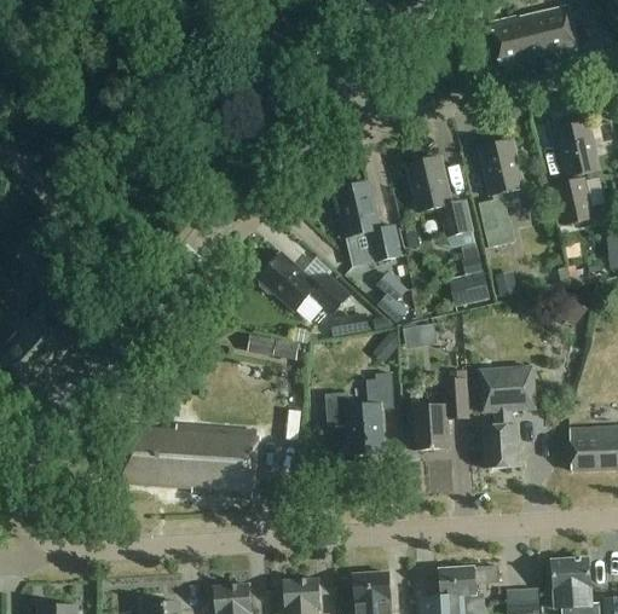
[(577,46),(567,4),(520,15),(519,13),(490,19),(500,61),(556,47),(556,51),(577,46)]
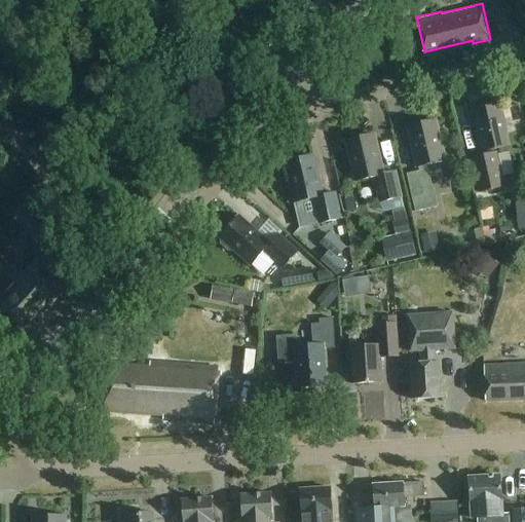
[(479,191),(504,185),(496,147),(510,144),(499,103),(473,109),(483,154),(471,157),(479,191)]
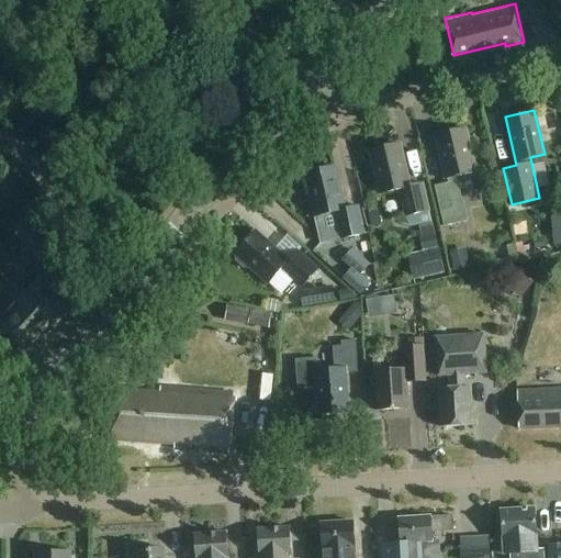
[(442,224),(468,219),(459,187),(457,174),(474,169),(464,126),(435,133),(446,176),(447,180),(434,183),(439,210),(442,224)]
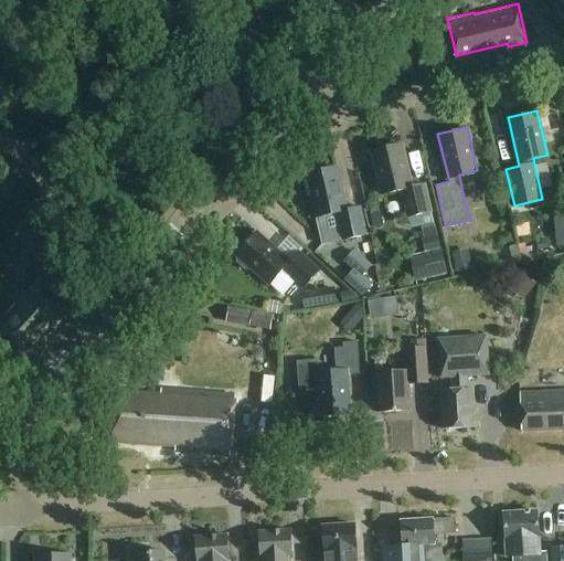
[(411,184),(401,143),(373,149),(383,193),(402,189),(408,215),(432,210),(425,182),(411,184)]
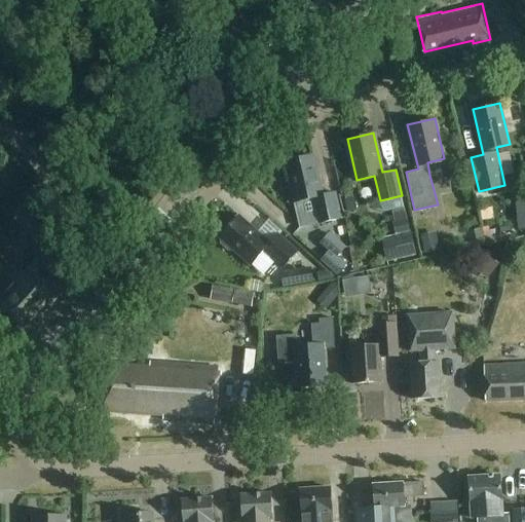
[(322,193),(312,153),(279,161),(285,187),(292,185),(295,201),(312,197),(319,222),(341,217),(335,191),(322,193)]
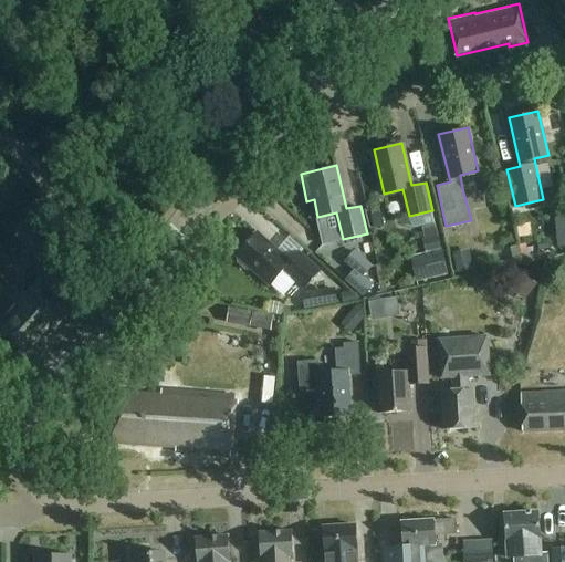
[(375,226),(385,224),(382,210),(372,212),(375,226)]
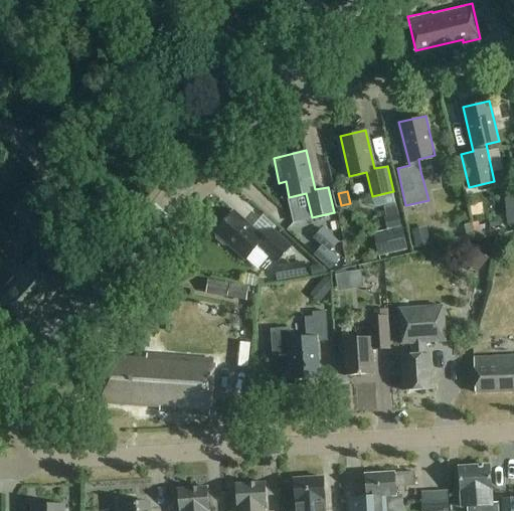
[(263,236),(232,209),(215,229),(217,231),(215,233),(215,236),(222,243),(226,243),(228,240),(246,257),(259,243),(277,260),(291,243),(271,226),(263,236)]
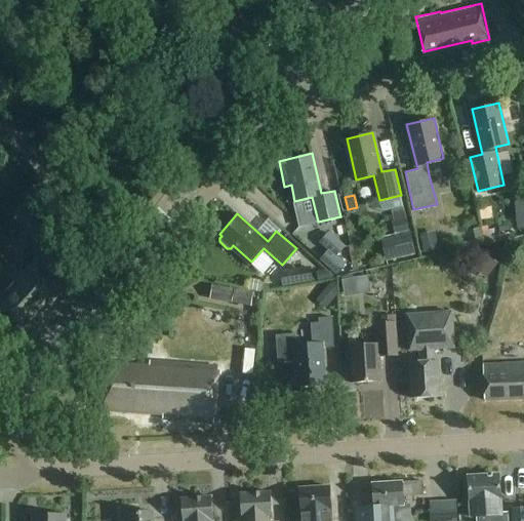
[(395,222),(393,222),(395,234),(410,231),(407,218),(395,222)]
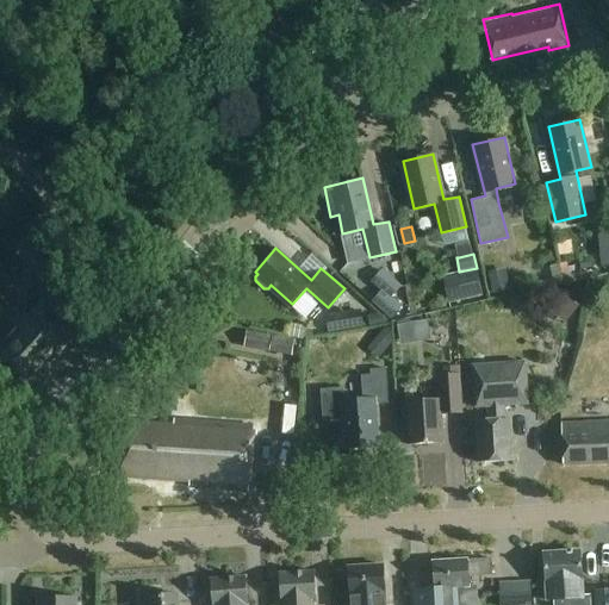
[(503,267),(486,270),(491,291),(508,287),(503,267)]
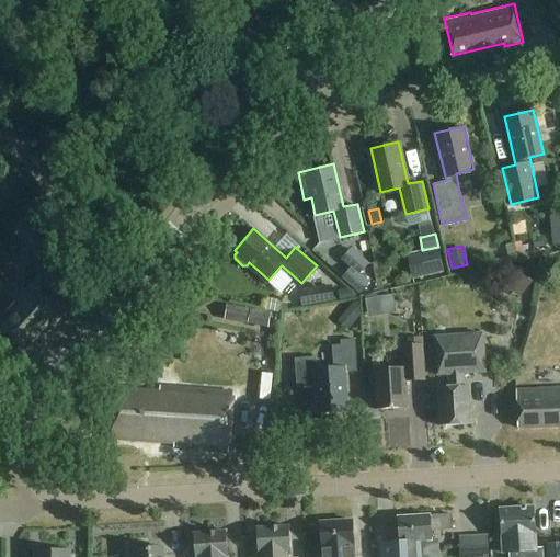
[(342,276),(357,291),(367,280),(357,271),(367,260),(355,249),(345,260),(352,265),(342,276)]
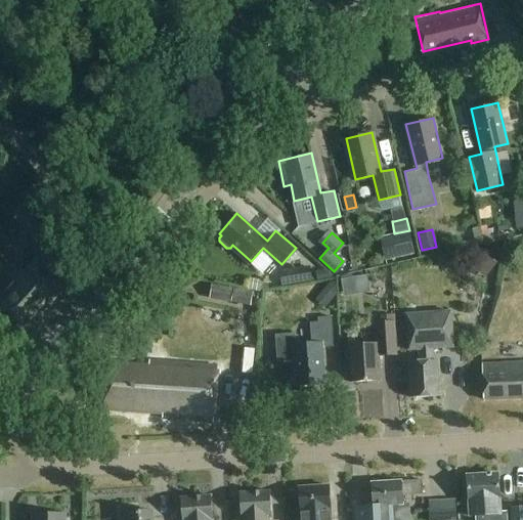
[(411,248),(381,255),(383,266),(415,259),(411,248)]
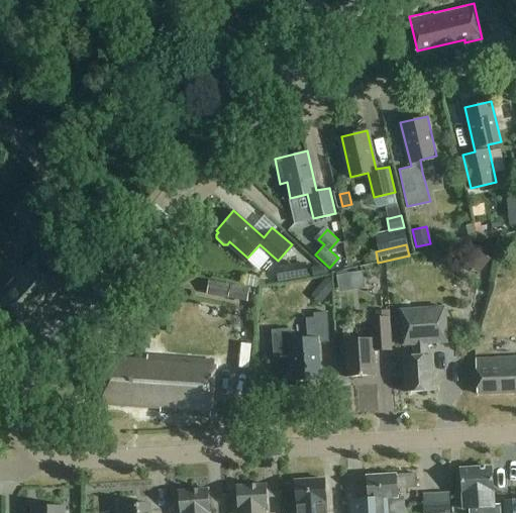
[(480,273),(491,258),(479,247),(467,263),(480,273)]
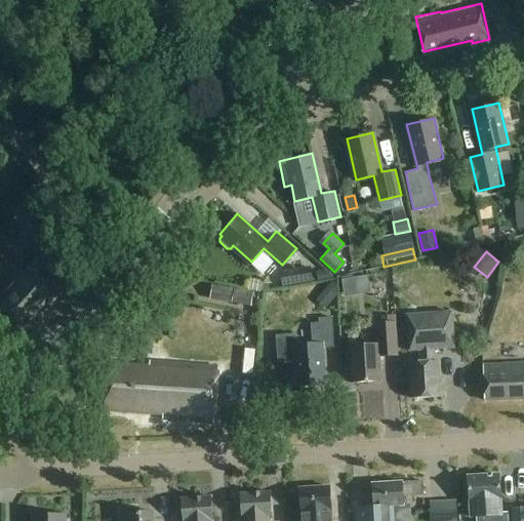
[(315,270),(317,278),(331,275),(324,268),(315,270)]
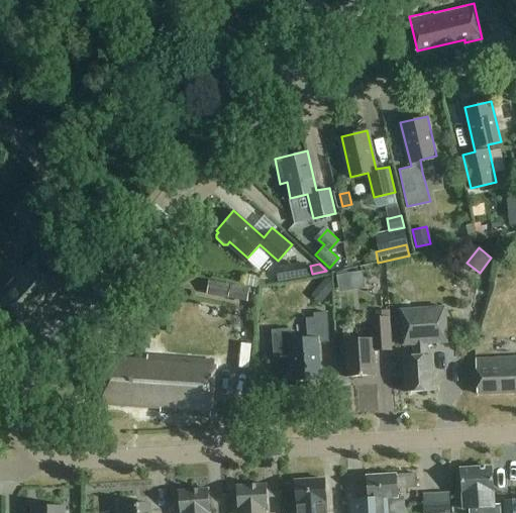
[(256,285),(259,275),(245,273),(243,282),(256,285)]
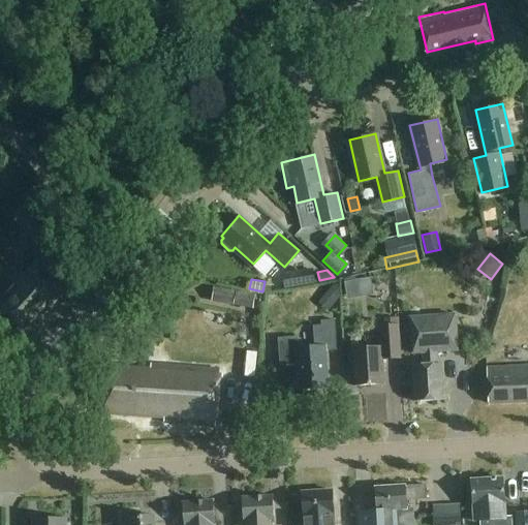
[(312,282),(284,287),(285,295),(313,288),(312,282)]
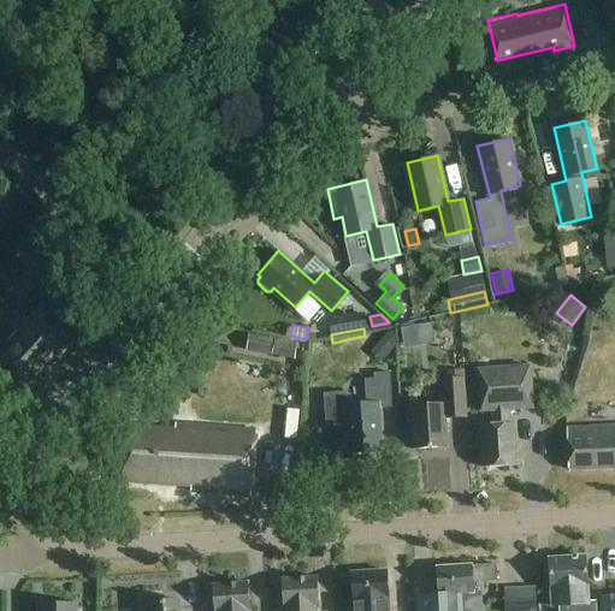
[(384,334),(371,350),(383,360),(396,344),(396,330),(389,330),(384,334)]
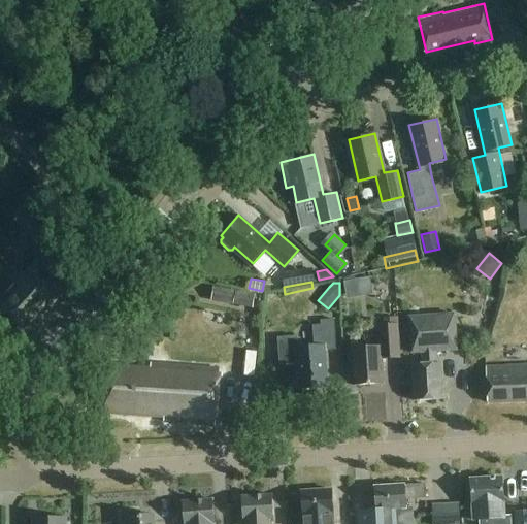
[(254,306),(256,292),(213,285),(211,299),(254,306)]
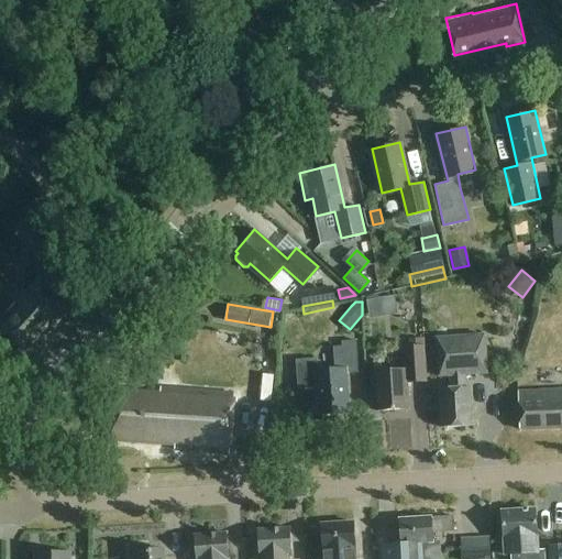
[(463,384),(462,371),(485,370),(483,331),(434,335),(437,373),(449,372),(450,385),(438,386),(440,424),(471,422),(469,384),(463,384)]
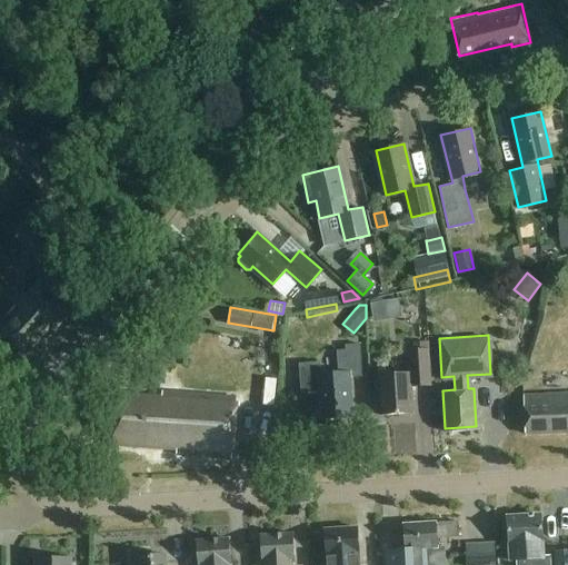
[(321,360),(301,362),(304,390),(319,389),(321,417),(351,416),(348,374),(361,373),(359,340),(345,342),(345,347),(337,348),(338,370),(322,372),(321,360)]
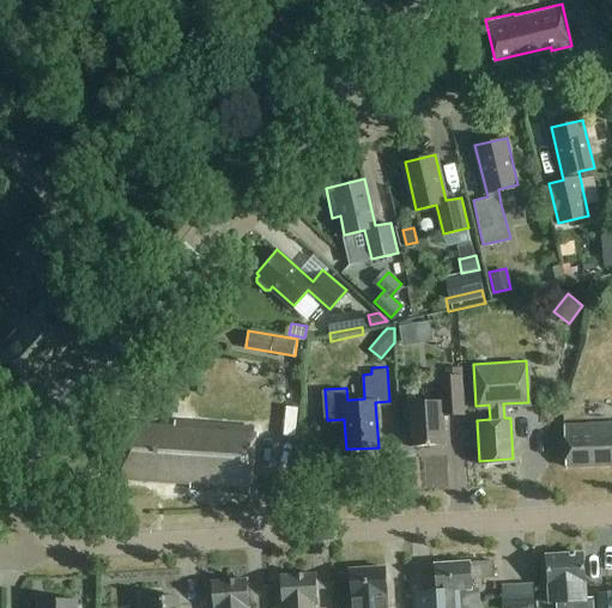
[(444,442),(442,413),(464,412),(461,374),(447,374),(438,375),(440,397),(408,400),(408,405),(405,405),(403,408),(404,415),(406,418),(408,418),(411,444),(444,442)]
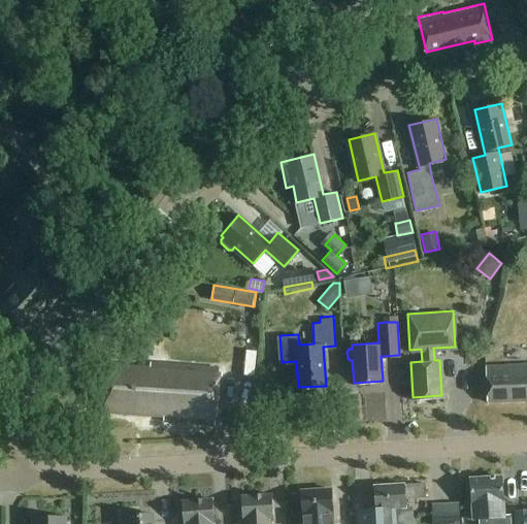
[(219,367),(126,360),(125,366),(109,365),(106,410),(163,414),(163,420),(215,424),(219,367)]
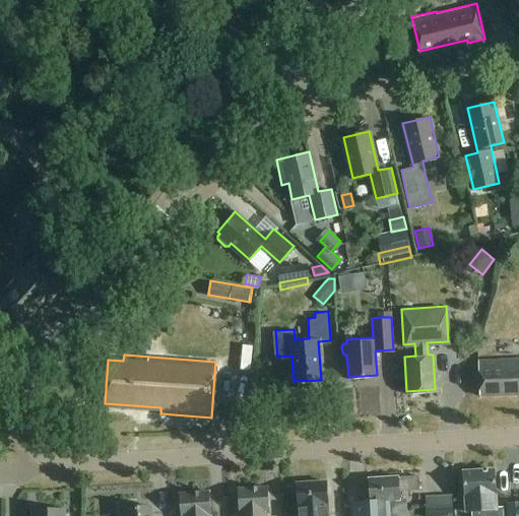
[(478,394),(518,391),(518,356),(477,359),(478,394)]
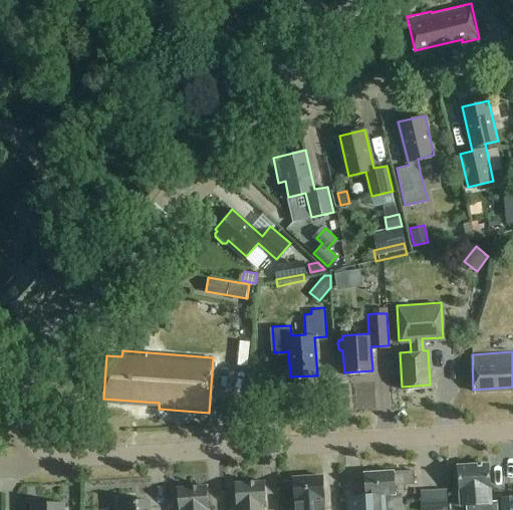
[(488,463),(458,465),(461,508),(466,507),(465,509),(497,509),(497,503),(490,504),(488,463)]
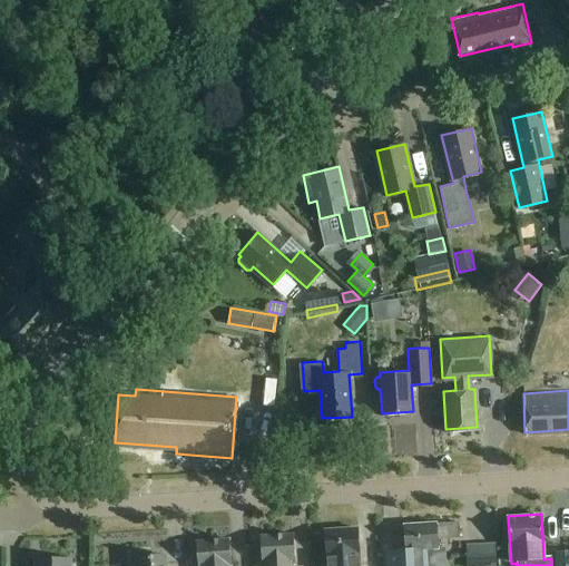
[(392,550),(383,552),(384,565),(427,565),(427,564),(422,564),(421,548),(431,547),(437,547),(434,521),(402,524),(404,549),(392,550)]
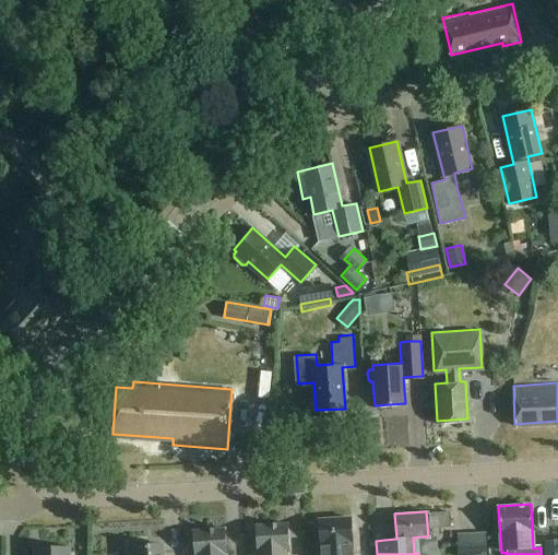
[(319,517),(320,554),(352,554),(349,515),(319,517)]
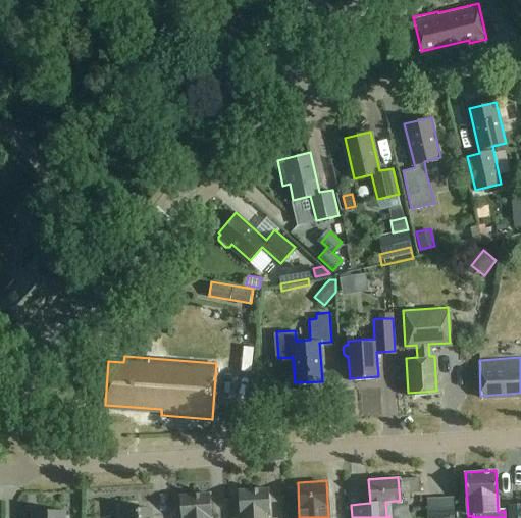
[(268,517),(268,510),(271,510),(269,487),(239,489),(241,512),(242,512),(242,517),(268,517)]
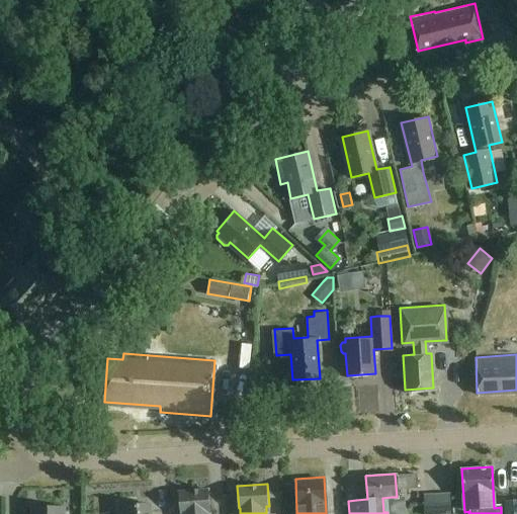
[(209,513),(209,511),(207,488),(178,491),(180,513),(181,513),(180,513),(209,513)]
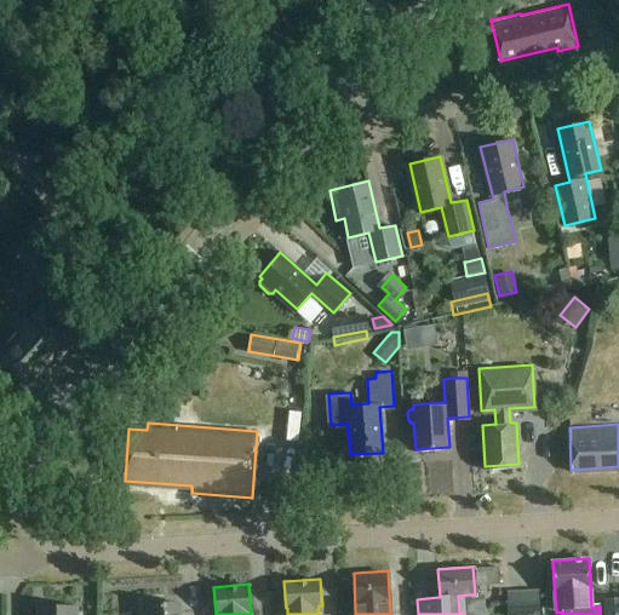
[(506,588),(508,614),(540,613),(539,587),(506,588)]
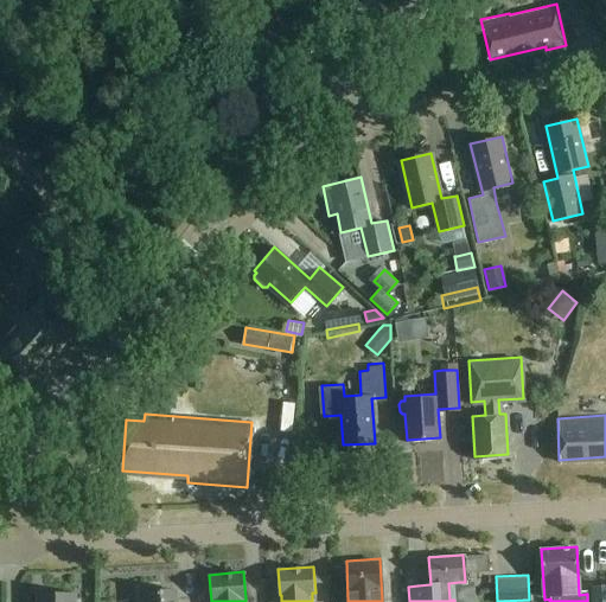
[(176,601),(176,589),(160,590),(159,584),(138,587),(139,601),(176,601)]
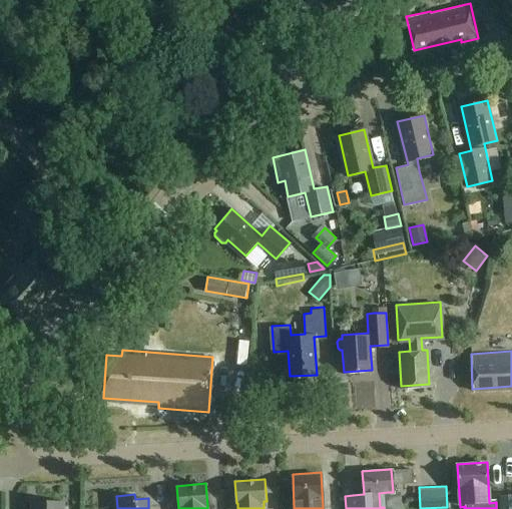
[(511,508),(511,495),(500,496),(500,508),(511,508)]
